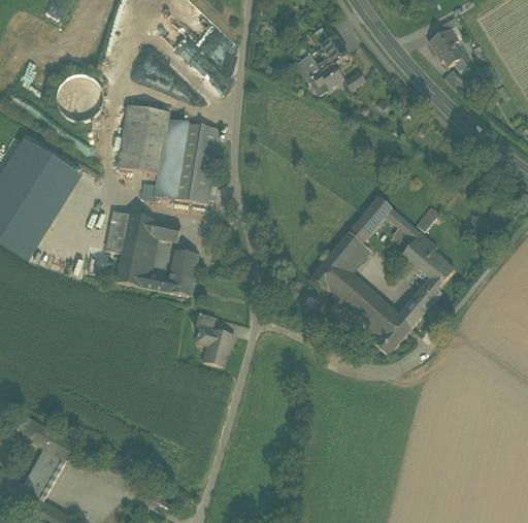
[(132,23),(152,0),(160,7),(163,8),(162,11),(191,37),(206,42),(205,45),(217,50),(220,45),(222,42),(226,44),(230,39),(228,38),(185,0),(130,0),(120,11),(118,18),(132,23)]
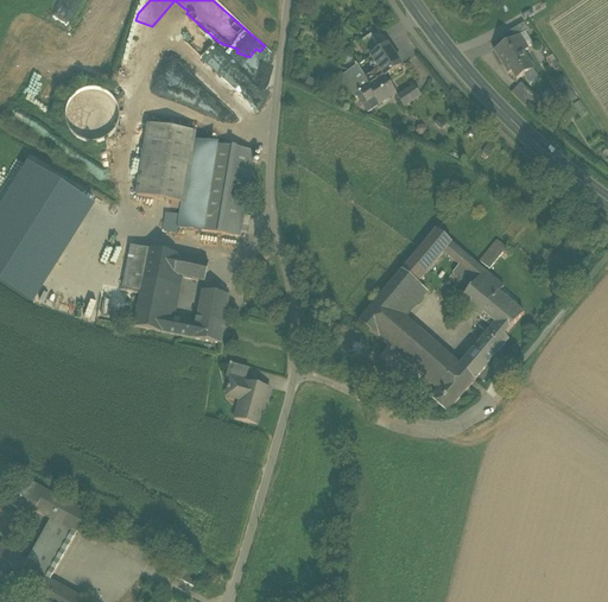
[(510,29),(513,36),(514,35),(520,31),(529,26),(525,19),(510,29)]
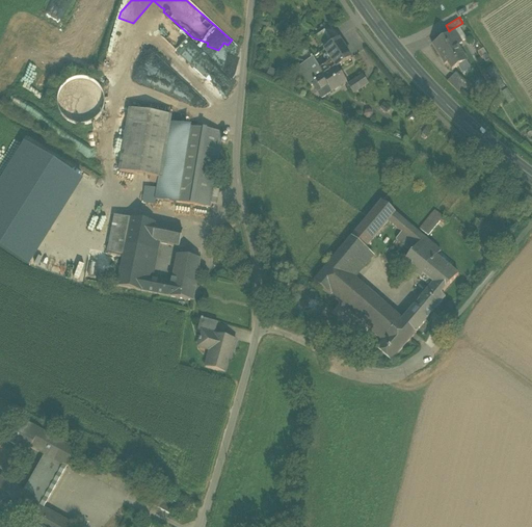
[(324,25),(315,31),(322,43),(331,36),(324,25)]
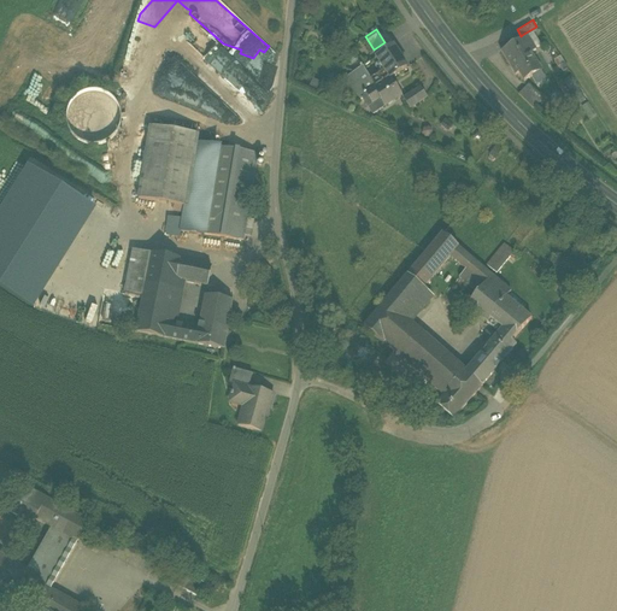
[(535,45),(528,31),(522,35),(529,47),(530,47),(535,45)]
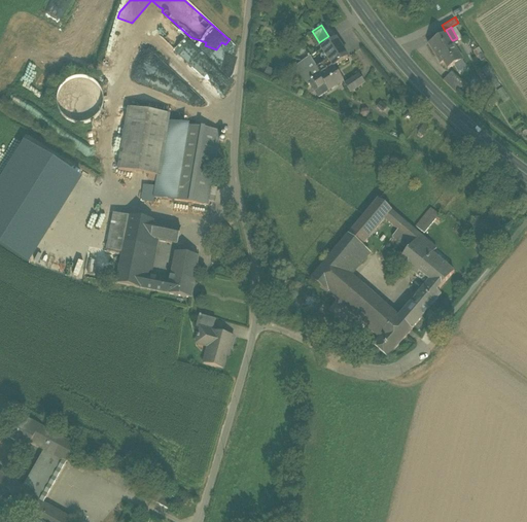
[(134,60),(165,85),(176,72),(200,92),(208,81),(199,73),(202,70),(189,60),(191,57),(196,60),(204,50),(187,37),(178,48),(153,29),(143,42),(146,45),(134,60)]
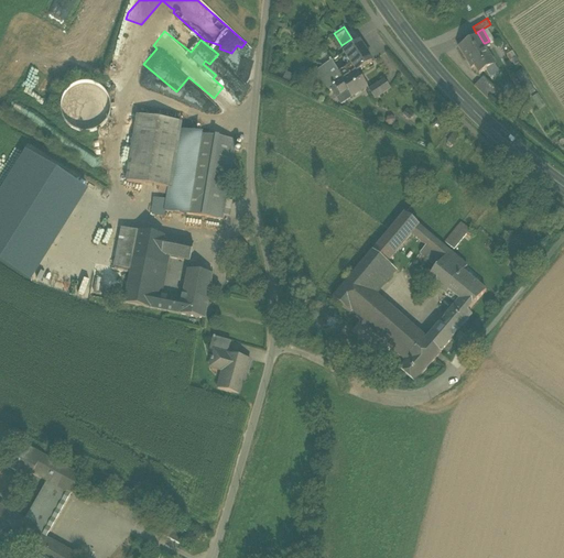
[(475,62),(479,68),(495,59),(485,43),(484,43),(477,32),(476,33),(458,43),(470,64),(475,62)]
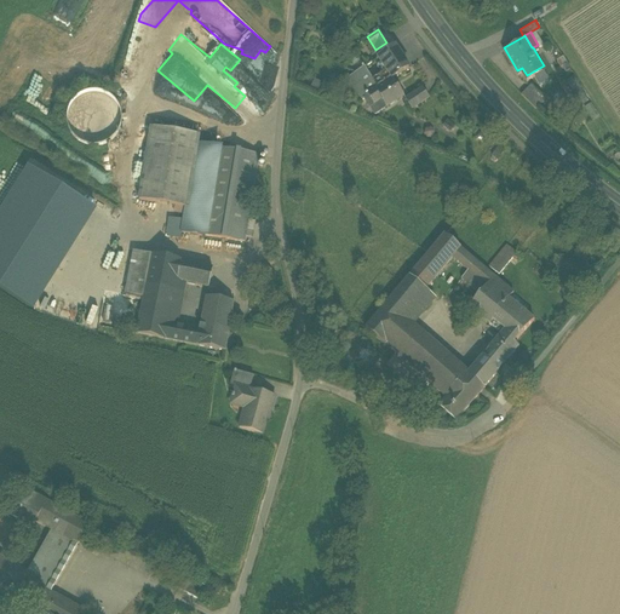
[(378,53),(384,63),(392,74),(392,75),(409,64),(394,42),(378,53)]
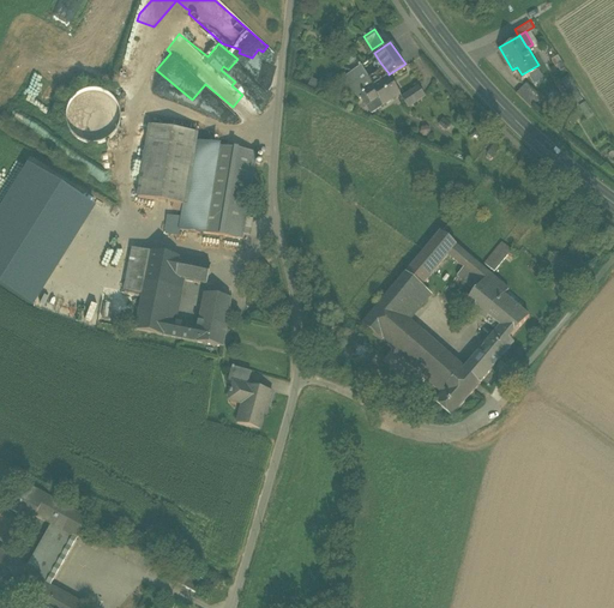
[(344,72),(359,94),(361,92),(365,90),(363,90),(374,83),(368,74),(360,61),(344,72)]
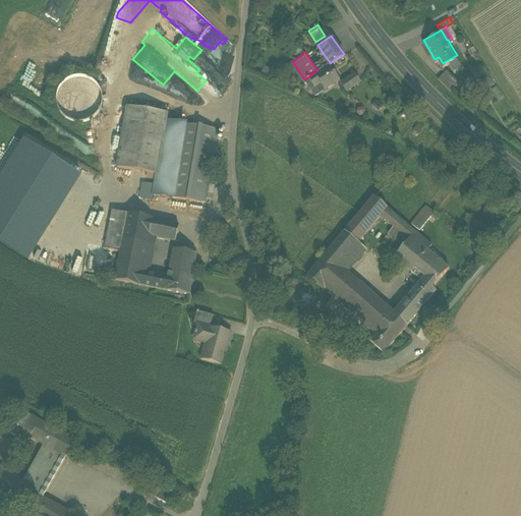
[(317,70),(330,62),(323,53),(321,54),(322,57),(312,63),(317,70)]
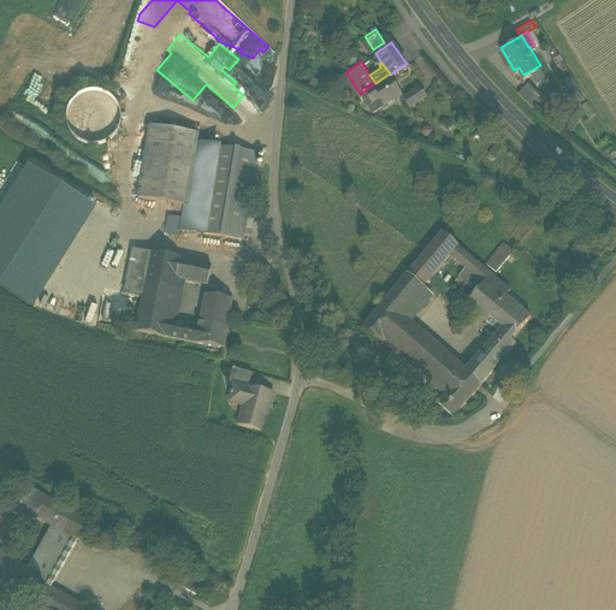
[(365,90),(366,90),(371,99),(379,94),(384,102),(401,90),(390,75),(390,73),(375,83),(365,90)]
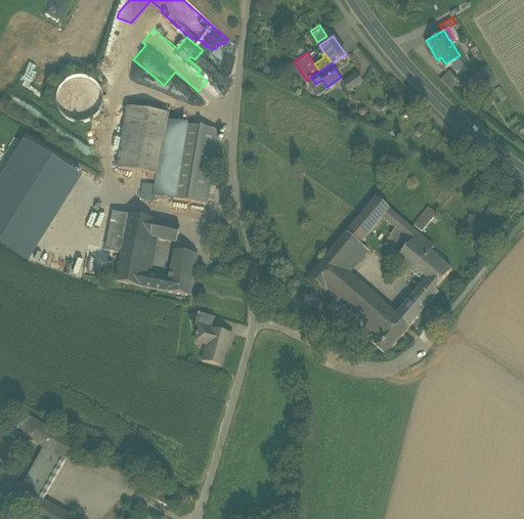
[(440,76),(452,88),(461,80),(448,68),(440,76)]
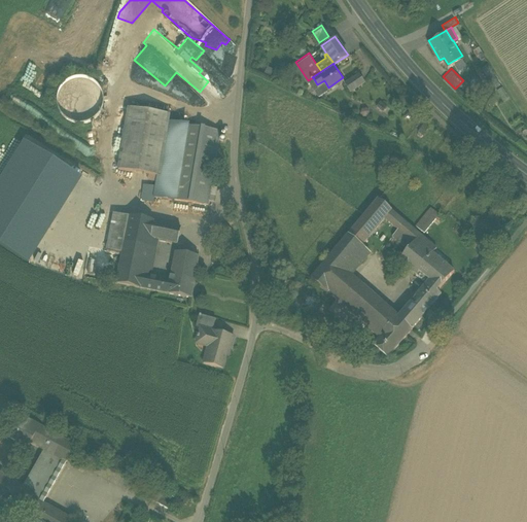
[(344,81),(350,90),(364,79),(359,71),(344,81)]
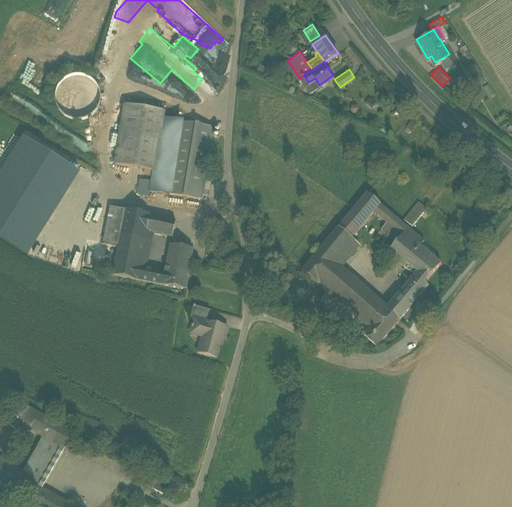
[(82,72),(73,72),(64,76),(59,81),(55,88),(55,98),(57,105),(65,113),(73,116),(82,116),(89,113),(95,108),(100,98),(99,89),(97,83),(90,76),(82,72)]
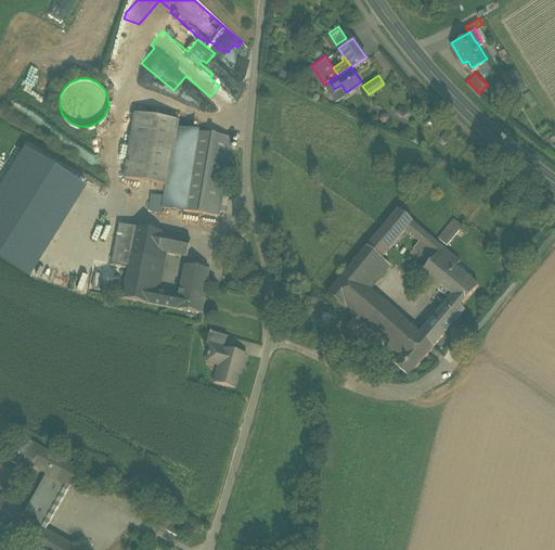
[(336,99),(346,92),(341,85),(334,89),(330,81),(326,84),(336,99)]
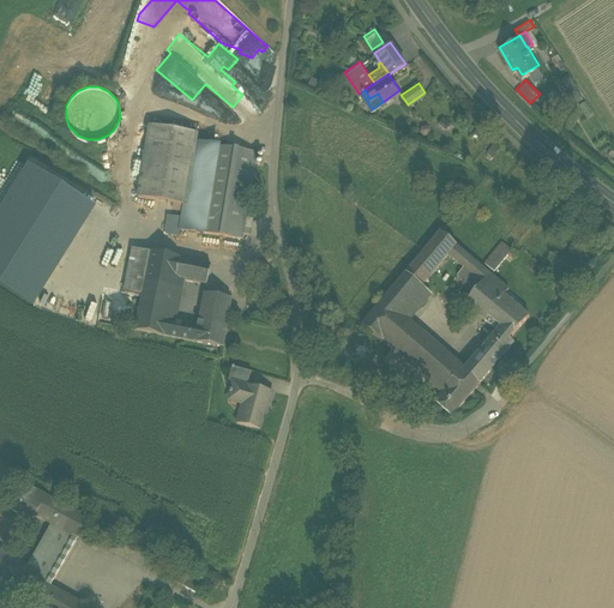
[(173,199),(185,202),(196,138),(197,130),(150,122),(138,193),(173,199)]
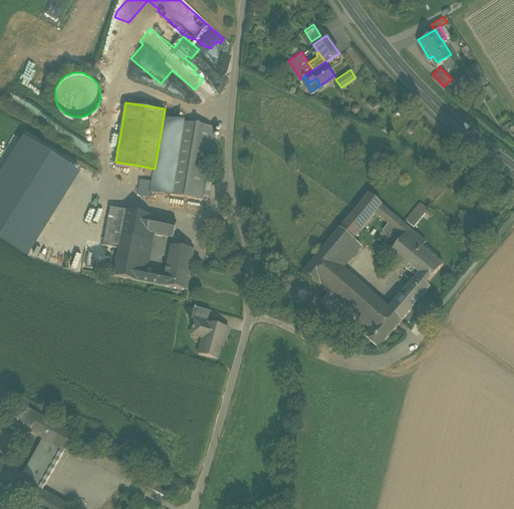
[(182,118),(164,115),(155,169),(154,174),(151,189),(170,192),(182,118)]
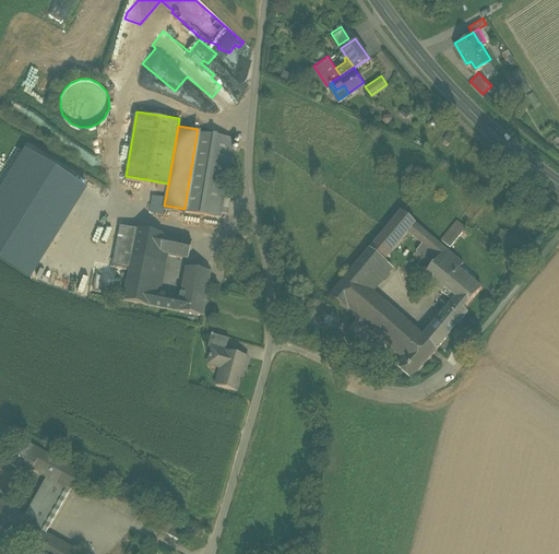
[(185,209),(219,214),(221,209),(223,195),(233,136),(198,129),(185,209)]
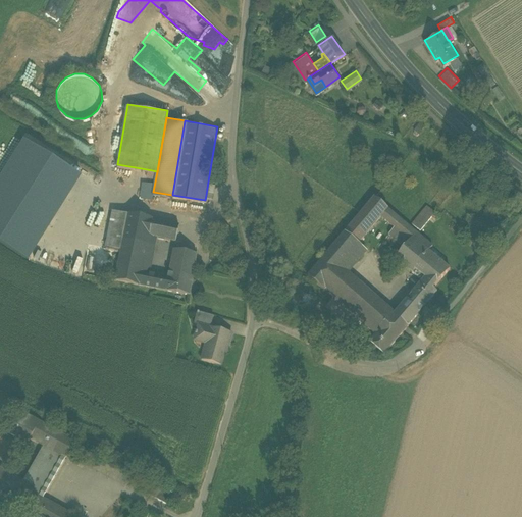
[(23,137),(0,173),(0,240),(28,258),(81,173),(23,137)]
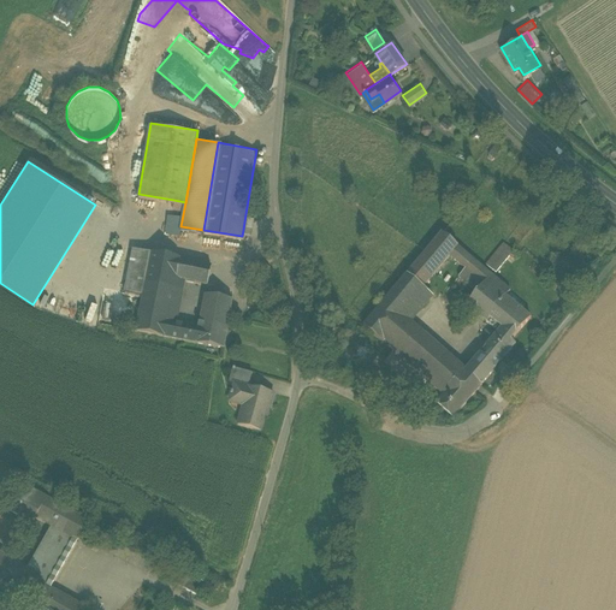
[(362,323),(383,339),(406,313),(427,288),(427,286),(422,283),(449,252),(465,265),(458,272),(477,288),(466,300),(486,318),(505,292),(504,292),(510,286),(469,252),(442,229),(362,323)]
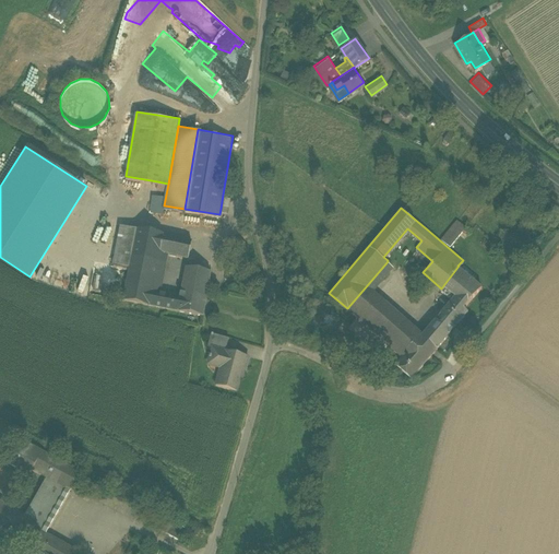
[(441,236),(450,244),(465,224),(458,217),(441,236)]
